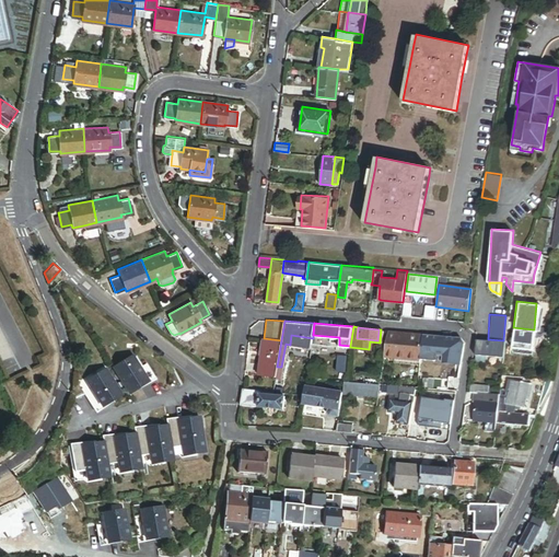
[(533,329),(513,327),(511,346),(532,348),(533,329)]
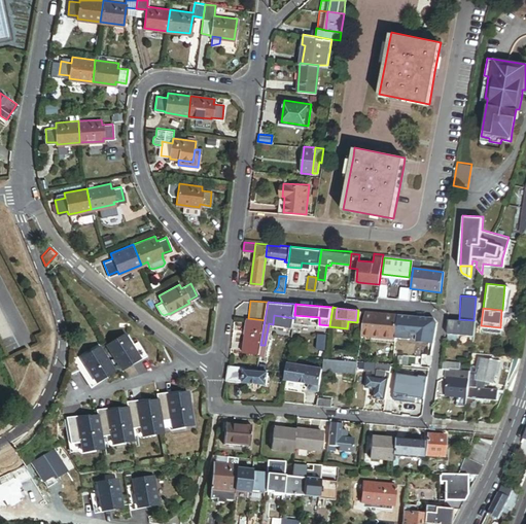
[(395,313),(363,310),(361,335),(393,338),(393,337),(395,313)]
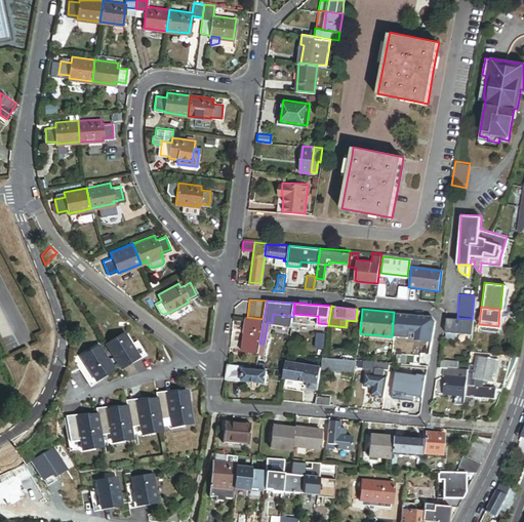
[(431,316),(394,312),(392,335),(413,337),(413,338),(422,338),(424,335),(431,336),(434,320),(431,316)]
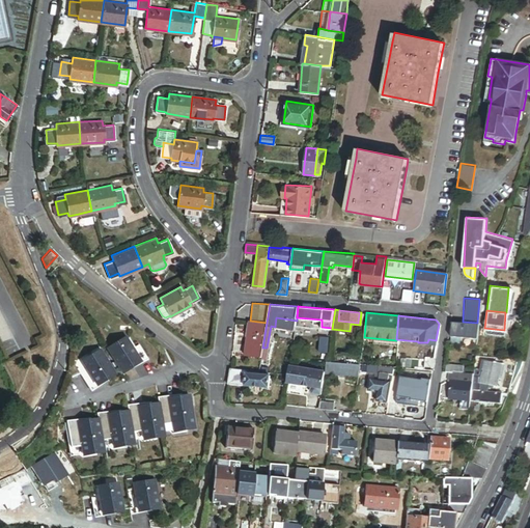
[(250,321),(249,321),(245,354),(260,356),(262,348),(267,323),(250,321)]
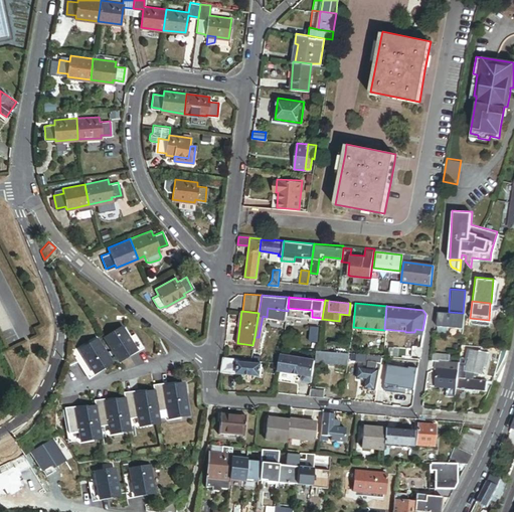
[(462,327),(463,313),(449,312),(438,311),(437,325),(438,325),(438,328),(445,328),(445,325),(462,327)]
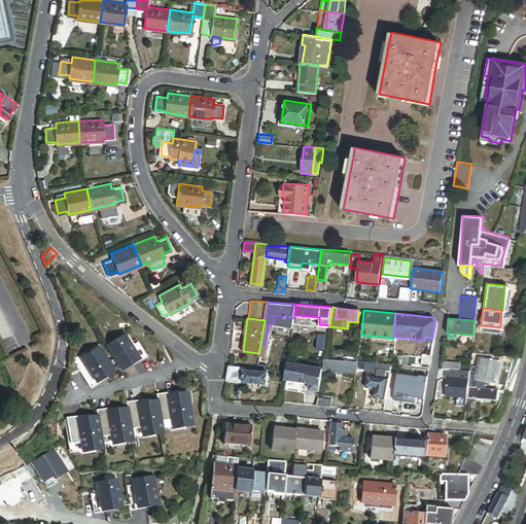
[(132,363),(145,356),(136,342),(132,344),(130,346),(125,336),(124,335),(106,344),(120,369),(127,364),(131,362),(132,363)]
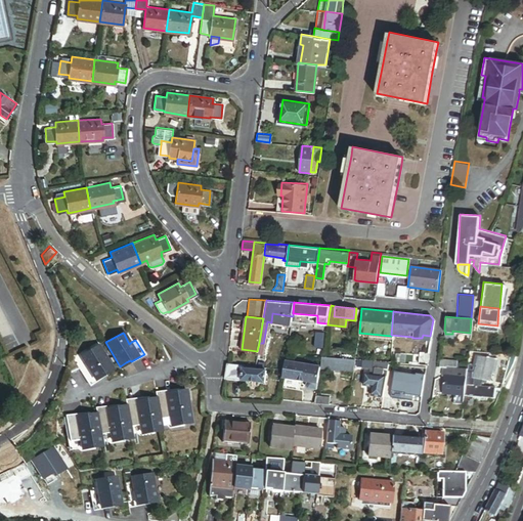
[(101,375),(105,372),(112,367),(97,345),(80,356),(85,364),(79,368),(88,383),(94,379),(95,381),(102,377),(101,375)]
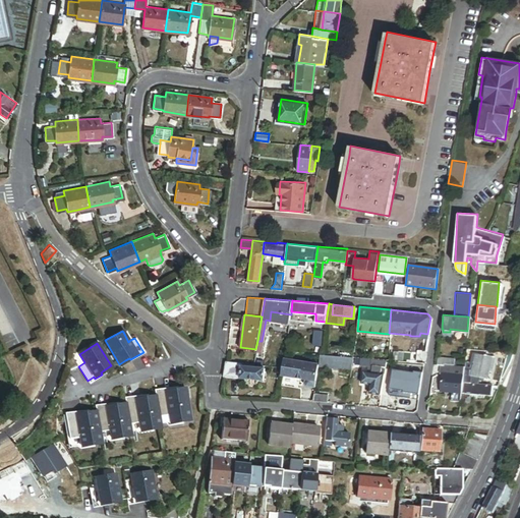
[(468,366),(463,366),(462,380),(469,381),(470,371),(486,375),(492,354),(472,350),(470,360),(468,366)]
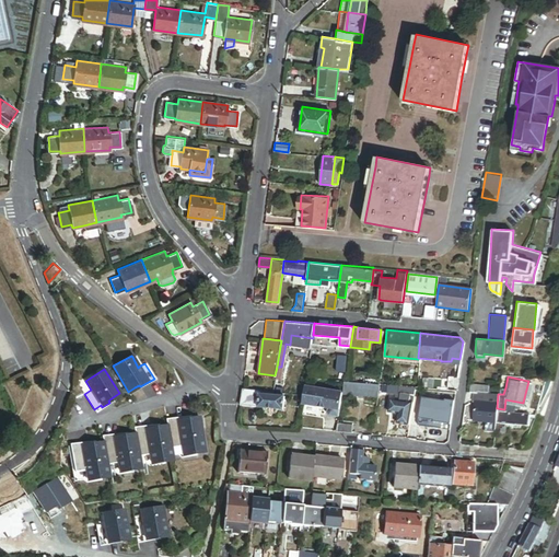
[(376,383),(344,381),(342,390),(342,392),(375,394),(376,383)]
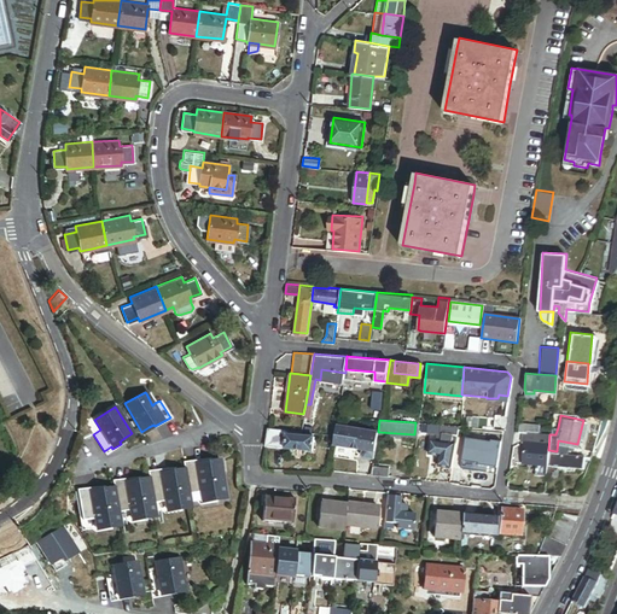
[(518,421),(518,431),(522,431),(537,432),(537,422),(518,421)]
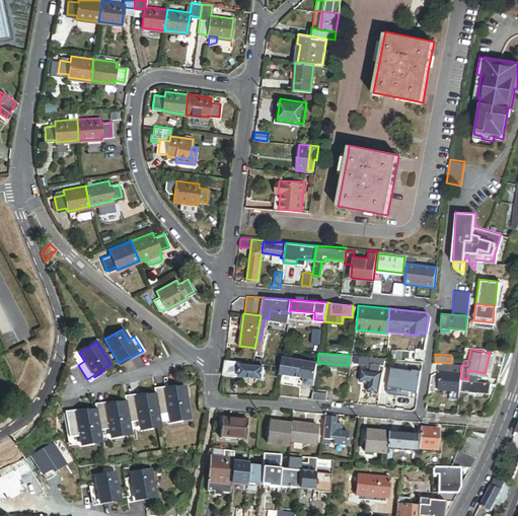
[(360,368),(359,379),(368,380),(379,382),(382,366),(383,358),(378,357),(365,356),(354,355),(353,362),(359,363),(360,361),(367,362),(366,369),(360,368)]
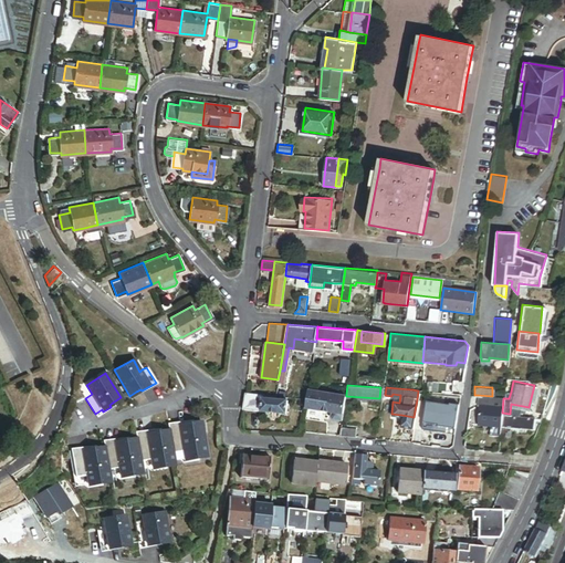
[(346,394),(309,388),(304,417),(323,420),(324,410),(331,412),(331,414),(333,417),(342,419),(346,396),(346,394)]
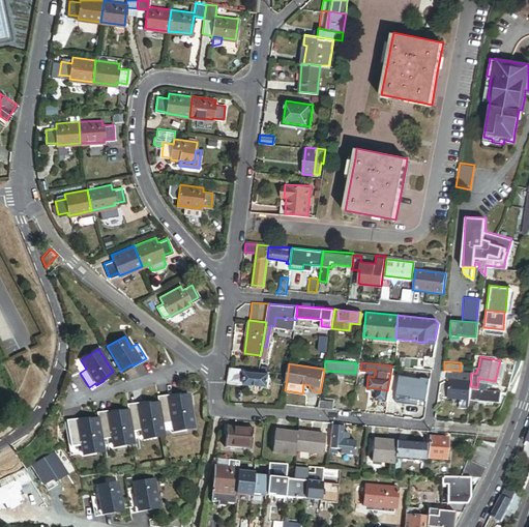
[(246,369),(229,368),(228,383),(268,386),(269,374),(245,372),(246,369)]
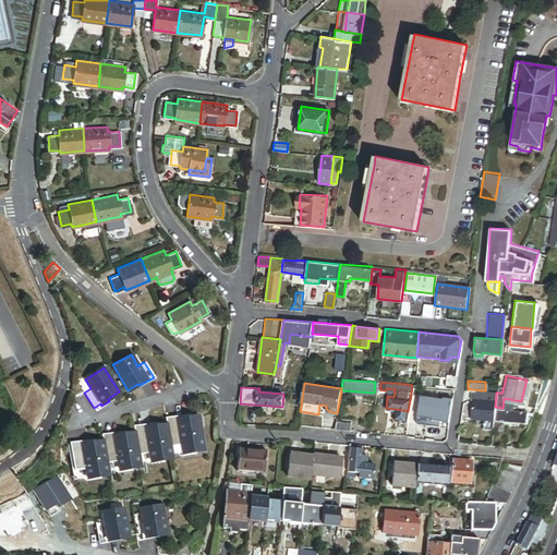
[(496,393),(496,391),(485,390),(471,389),(471,398),(473,398),(472,417),(494,418),(495,407),(496,393)]
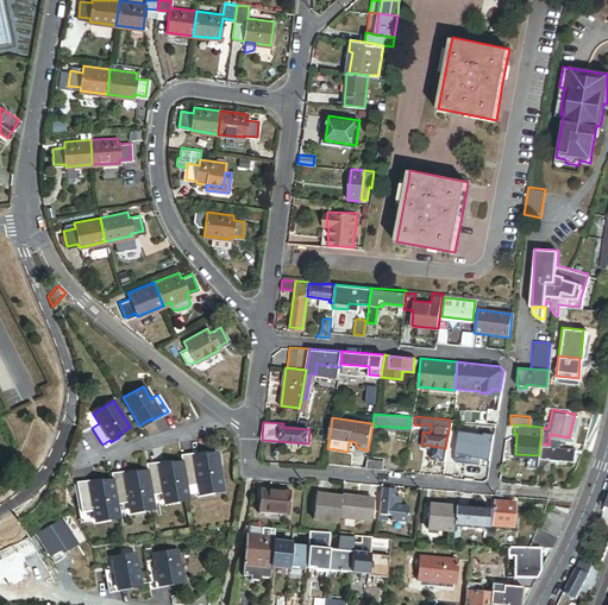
[(489,464),(494,433),(482,432),(482,433),(457,430),(453,453),(470,455),(470,462),(489,464)]
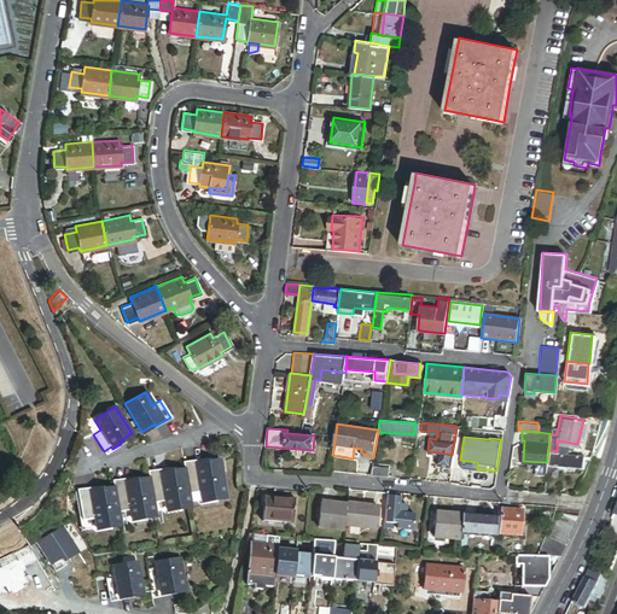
[(583,466),(583,454),(557,451),(548,450),(547,462),(583,466)]
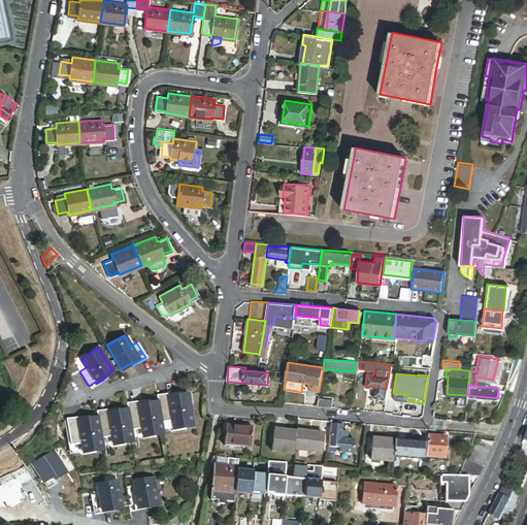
[(385,403),(386,389),(374,387),(372,401),(385,403)]
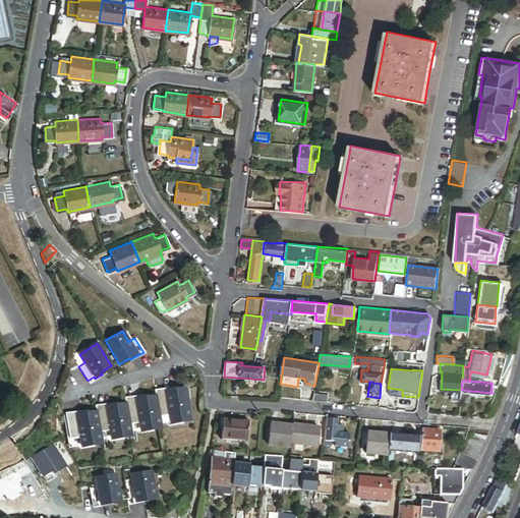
[(155,395),(158,416),(168,415),(169,423),(190,419),(184,387),(177,388),(170,389),(169,387),(154,390),(155,395)]
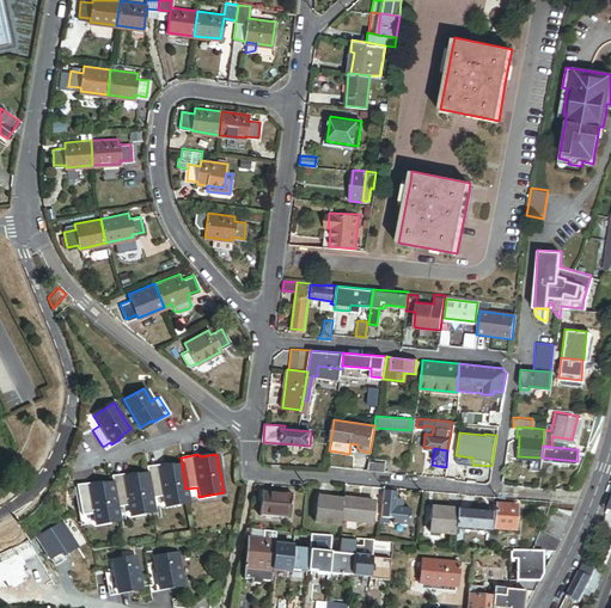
[(368,460),(367,470),(384,471),(385,462),(368,460)]
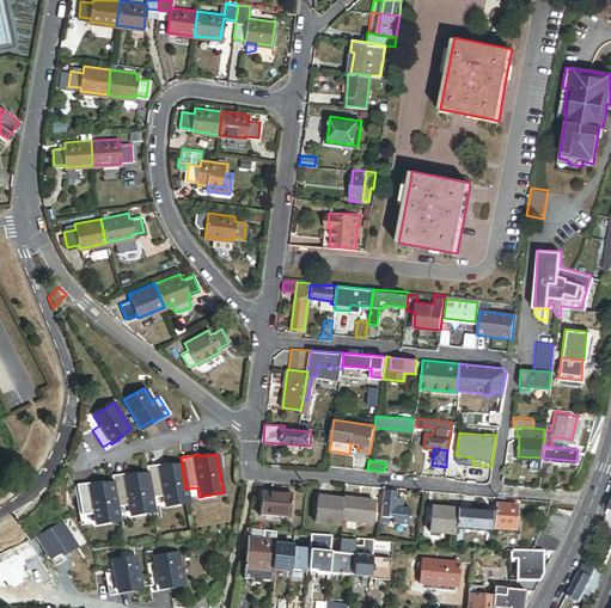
[(185,489),(182,464),(173,465),(165,466),(164,464),(146,466),(147,473),(151,497),(163,496),(165,505),(188,502),(187,498),(185,489)]
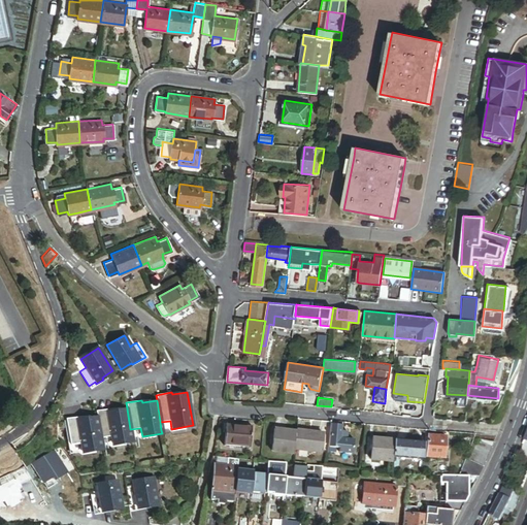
[(110,435),(111,444),(132,440),(131,437),(130,429),(127,408),(120,409),(112,411),(111,408),(96,411),(97,417),(100,437),(110,435)]
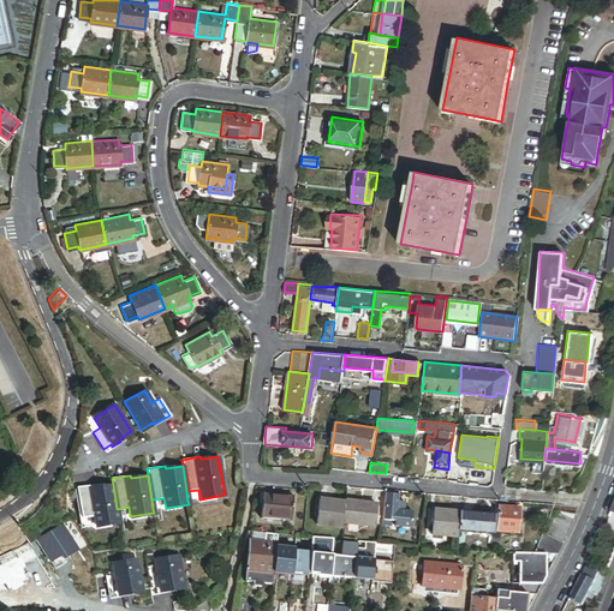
[(117,509),(113,485),(105,486),(95,487),(95,485),(77,487),(82,516),(91,515),(93,525),(119,521),(119,517),(117,509)]
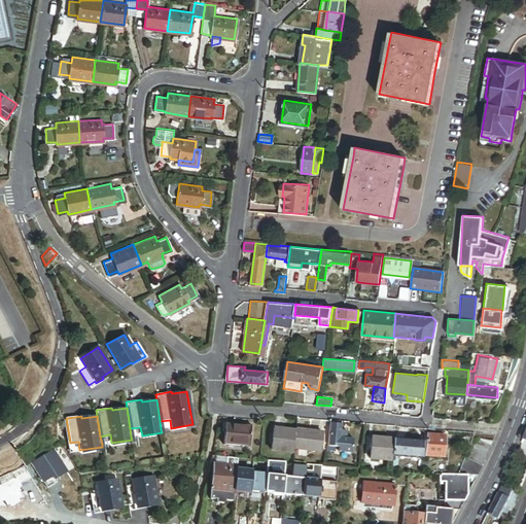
[(341,419),(329,418),(326,447),(332,448),(334,443),(338,444),(339,434),(345,435),(346,428),(340,427),(341,419)]
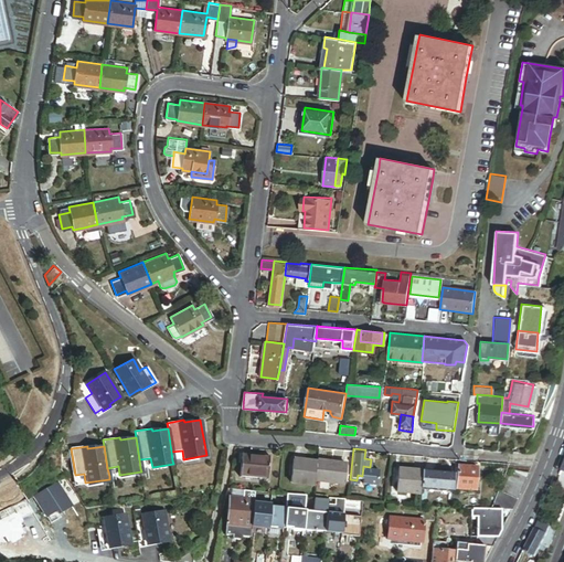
[(171,452),(172,460),(183,459),(182,451),(171,452)]
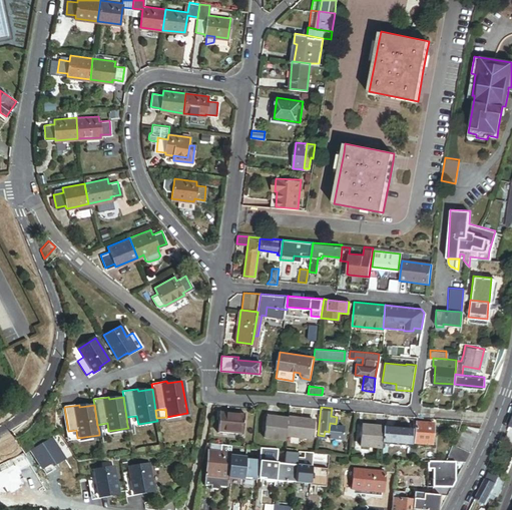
[(241,432),(243,412),(219,410),(217,430),(241,432)]
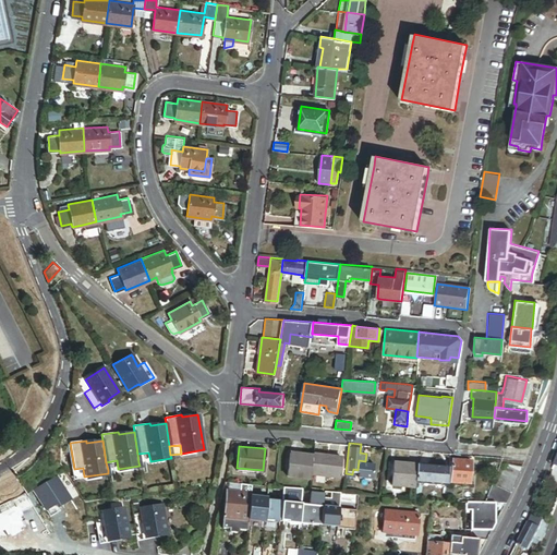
[(288,451),(285,474),(307,477),(311,455),(288,451)]
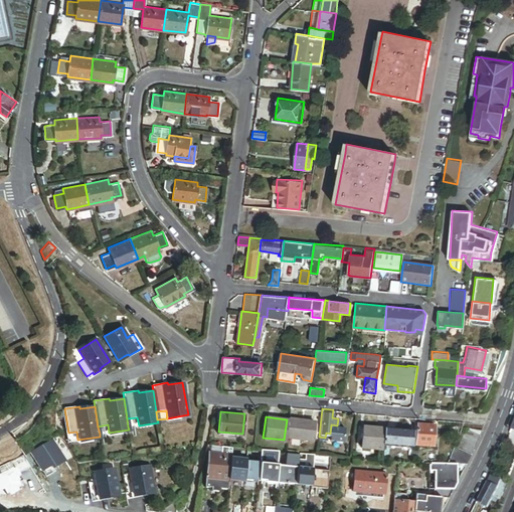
[(513,416),(513,420),(504,443),(513,446),(513,416)]
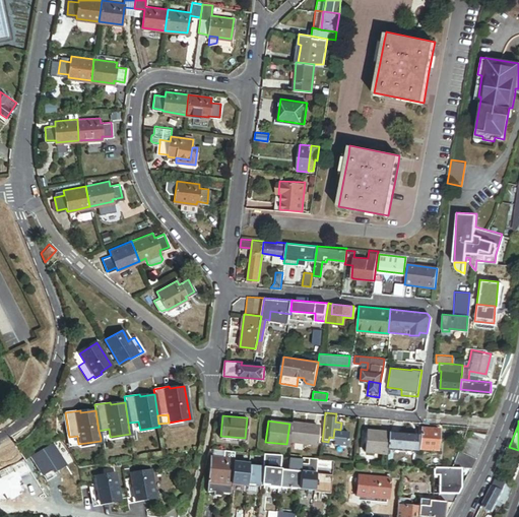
[(128,423),(129,431),(140,430),(138,422),(128,423)]
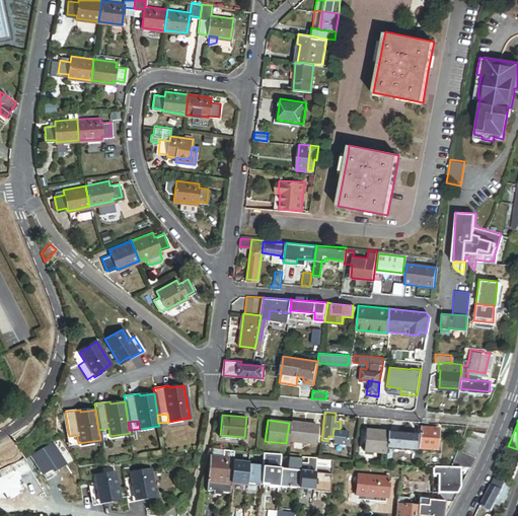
[(316,424),(290,421),(288,439),(314,442),(316,424)]
